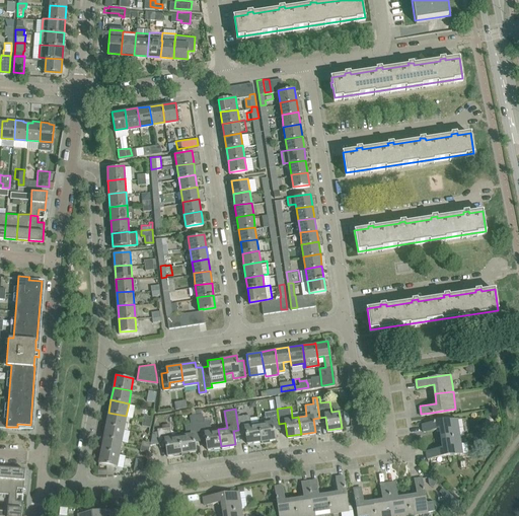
[(273,425),(279,424),(277,409),(265,411),(267,422),(260,423),(263,440),(276,438),(273,425)]
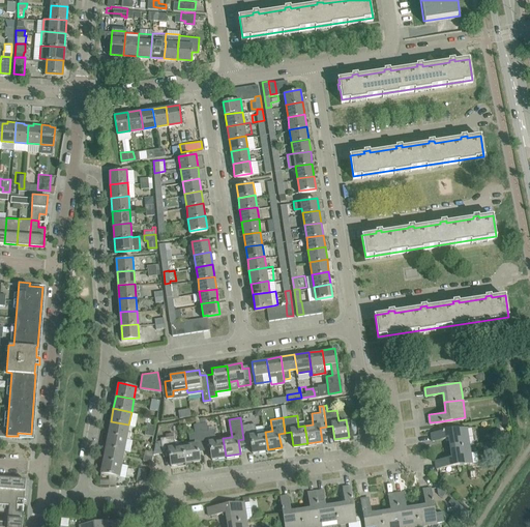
[(126,437),(128,425),(111,421),(109,434),(126,437)]
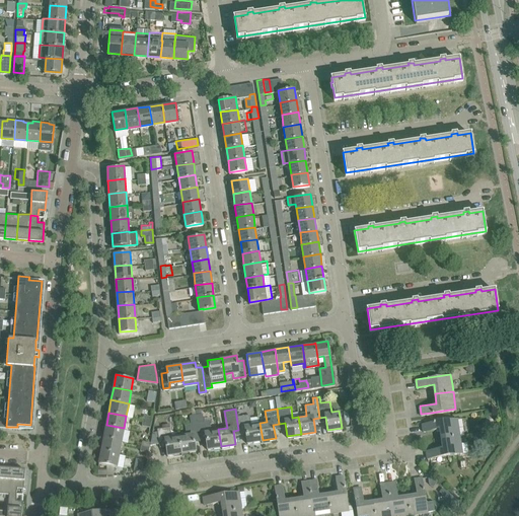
[(210,420),(204,421),(202,413),(197,414),(200,436),(206,435),(208,448),(221,446),(218,429),(212,430),(210,420)]
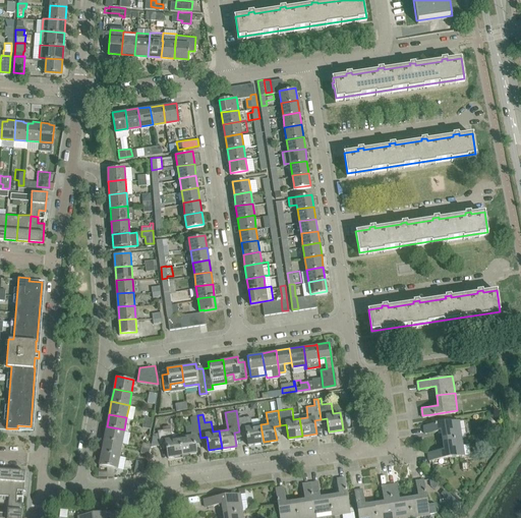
[(194,439),(200,438),(197,415),(190,416),(191,424),(186,425),(187,436),(179,437),(181,454),(196,452),(194,439)]
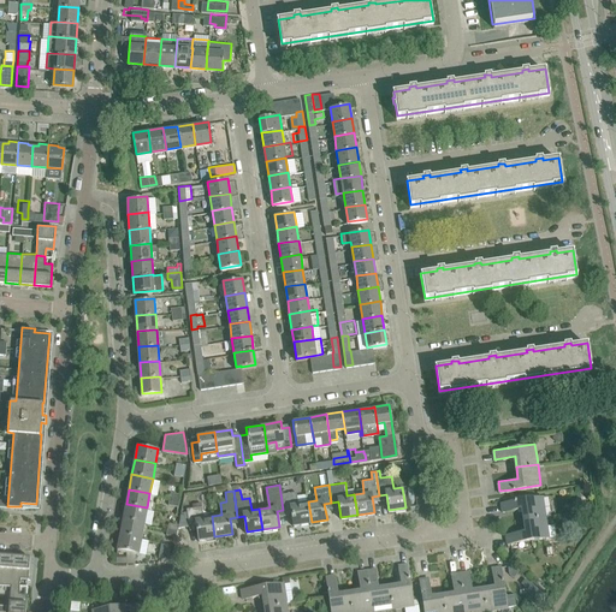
[(306,492),(297,494),(296,491),(280,493),(283,510),(291,509),(294,524),(312,522),(308,501),(307,501),(306,492)]
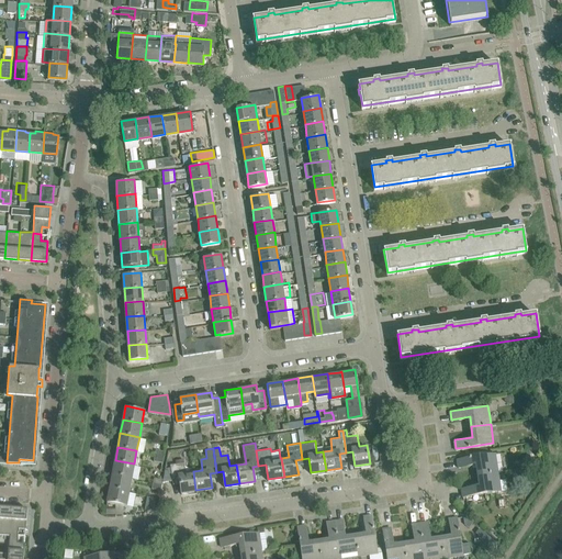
[(479,473),(497,470),(495,451),(457,458),(458,466),(476,464),(479,473)]
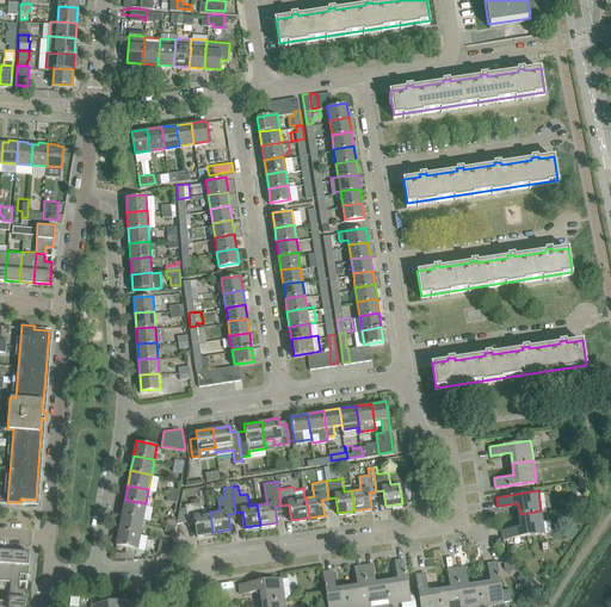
[(143,518),(146,503),(125,500),(122,514),(143,518)]
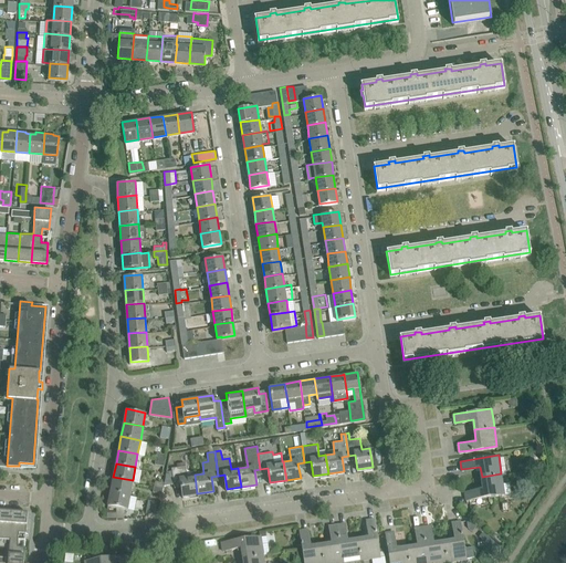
[(197,493),(195,475),(188,476),(186,464),(171,467),(171,469),(167,470),(164,483),(180,481),(182,496),(197,493)]
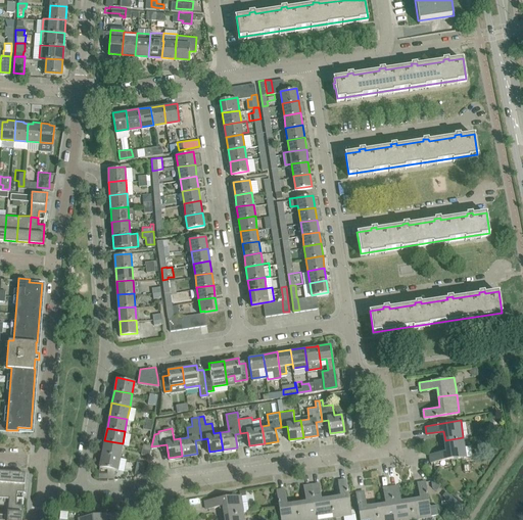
[(470,443),(464,444),(463,437),(445,440),(446,451),(429,453),(430,461),(472,454),(470,443)]
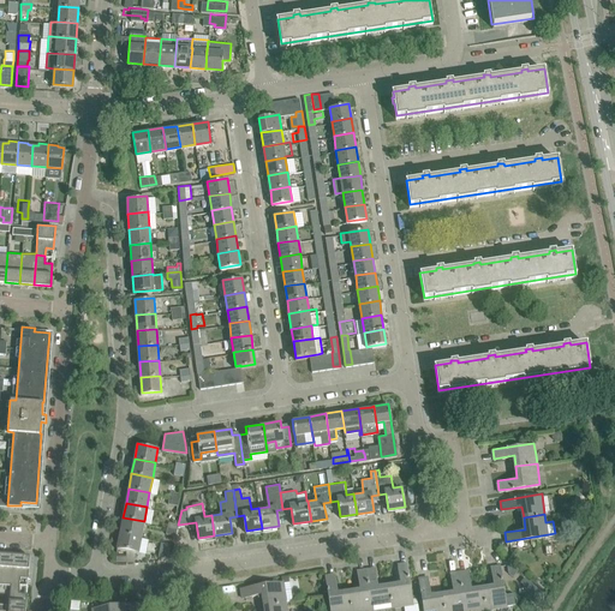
[(141,537),(144,521),(123,517),(120,532),(141,537)]
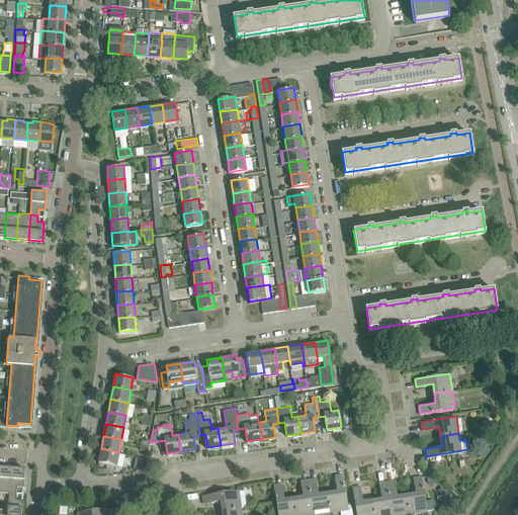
[(116,464),(118,452),(101,448),(99,461),(116,464)]
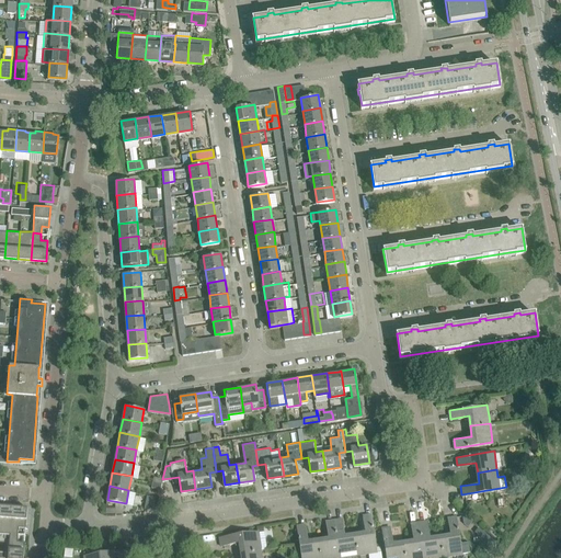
[(152,509),(153,505),(156,496),(147,493),(144,507),(152,509)]
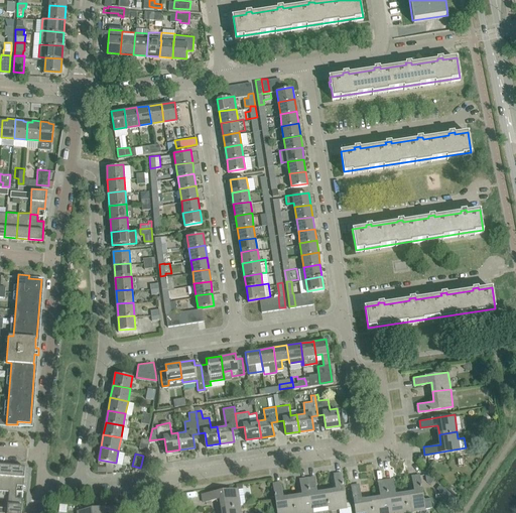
[(11,465),(0,463),(0,489),(8,490),(9,489),(11,465)]
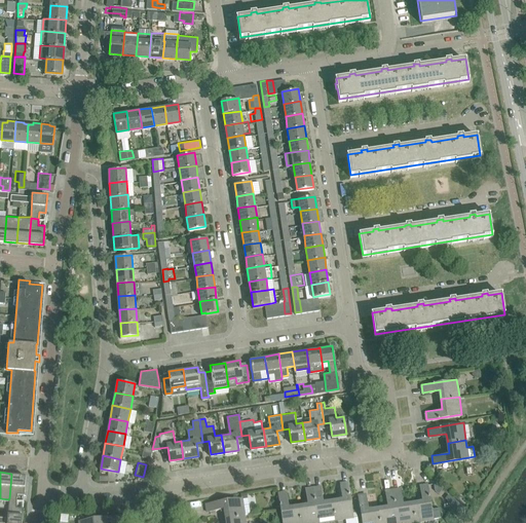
[(26,475),(11,474),(9,498),(16,499),(17,493),(24,493),(26,475)]
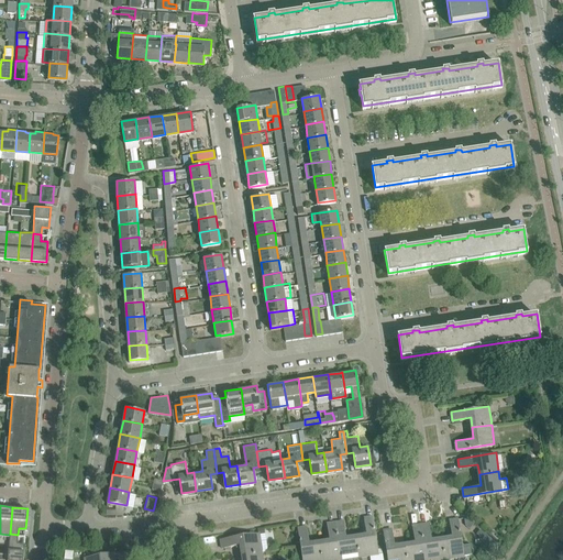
[(378,552),(374,525),(372,515),(364,516),(366,534),(356,536),(360,556),(378,552)]
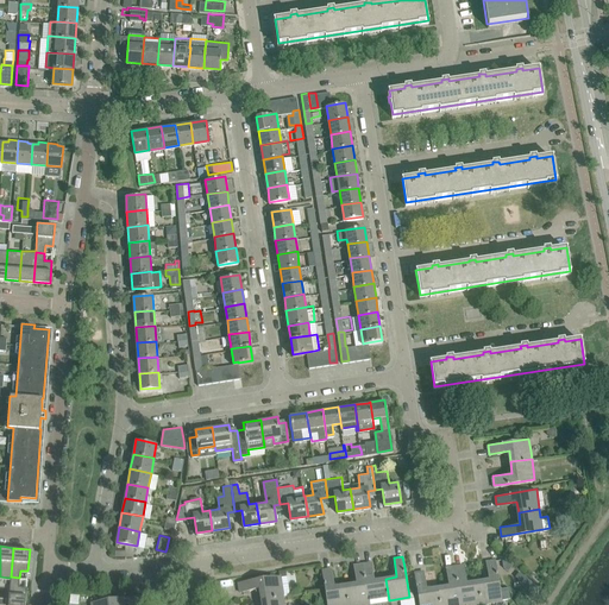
[(500,586),(497,571),(495,559),(485,560),(489,580),(478,581),(482,603),(501,599),(509,598),(507,585),(500,586)]
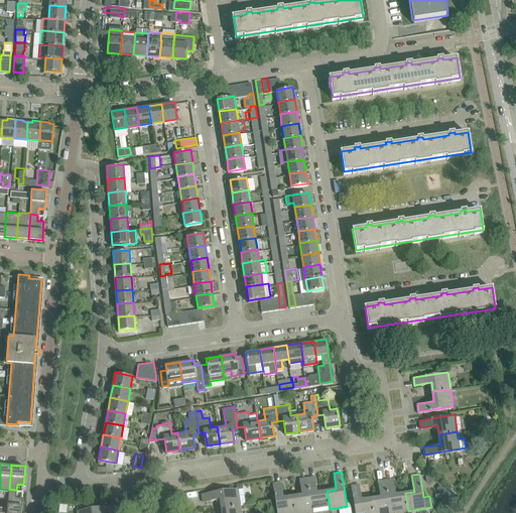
[(330,512),(330,509),(327,491),(316,492),(314,476),(306,477),(312,512),(330,512)]
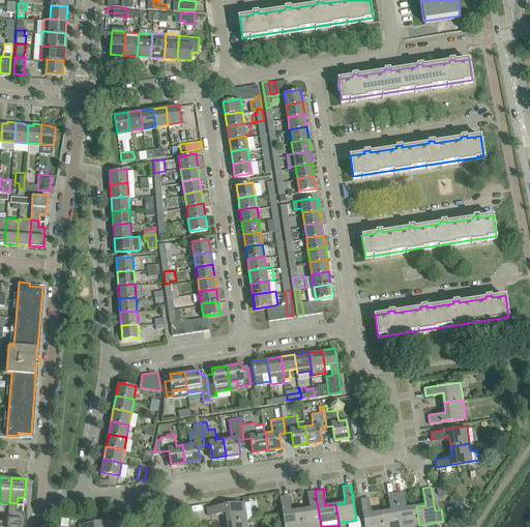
[(320,526),(321,526),(315,490),(307,491),(311,508),(300,509),(302,526),(310,526),(320,526)]
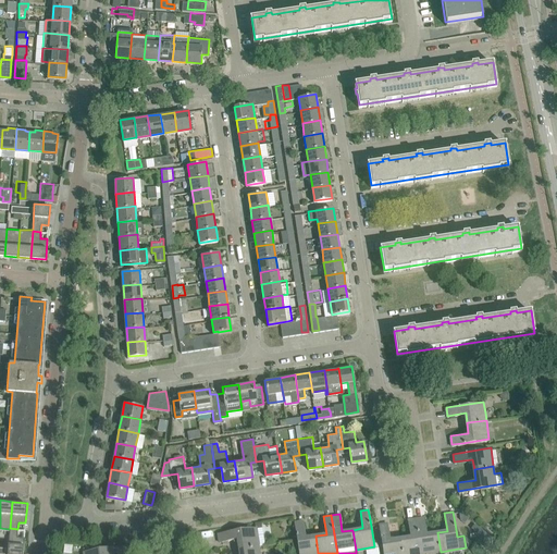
[(425,553),(441,552),(437,532),(426,534),(424,516),(416,517),(421,553),(425,553)]
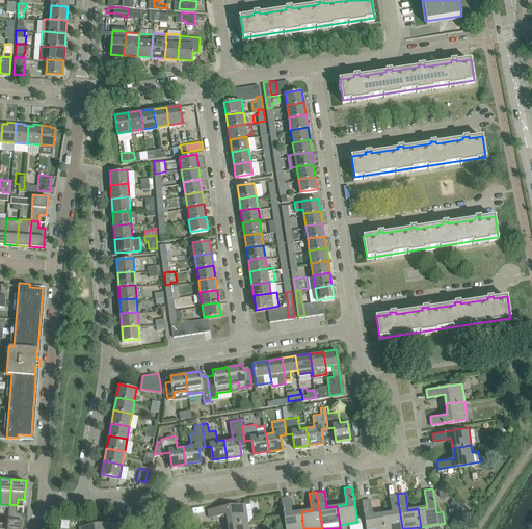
[(402,528),(397,494),(390,495),(393,512),(382,513),(384,528),(402,528)]
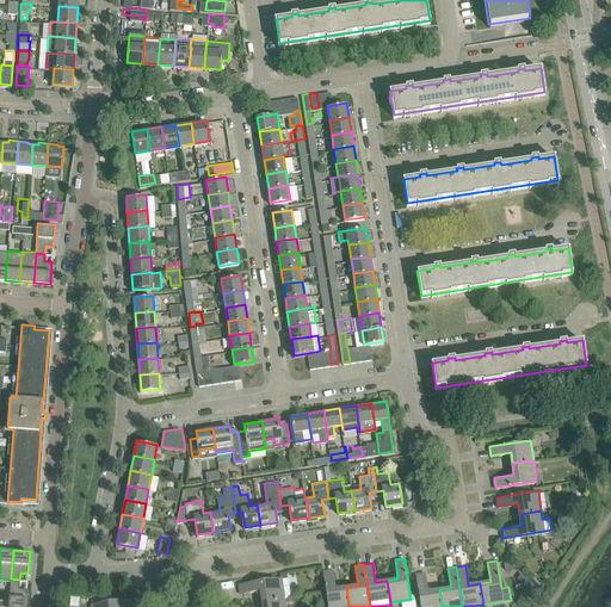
[(349,606),(346,587),(335,589),(332,569),(323,570),(328,606),(349,606)]
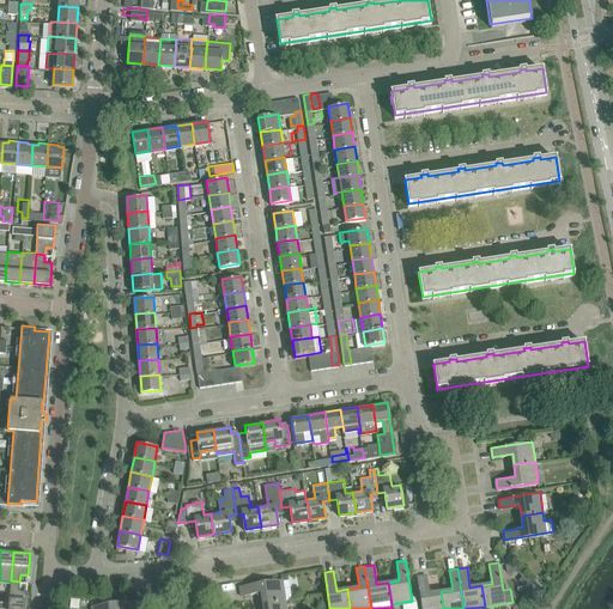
[(443,608),(441,591),(430,594),(426,573),(417,574),(422,608),(443,608)]
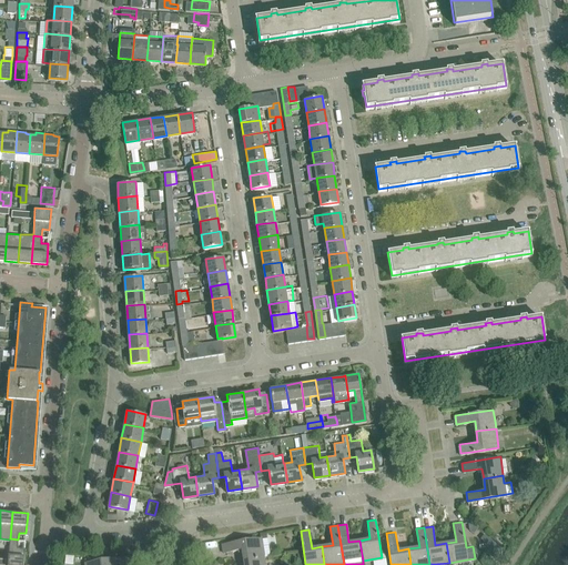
[(263,555),(263,554),(270,553),(267,536),(261,537),(261,536),(222,543),(224,551),(242,548),(244,558),(263,555)]
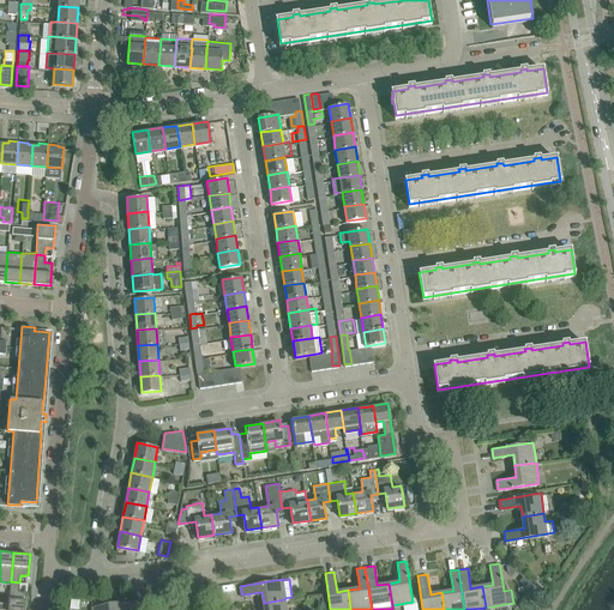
[(11,581),(10,583),(7,609),(24,609),(26,591),(19,590),(19,583),(11,581)]
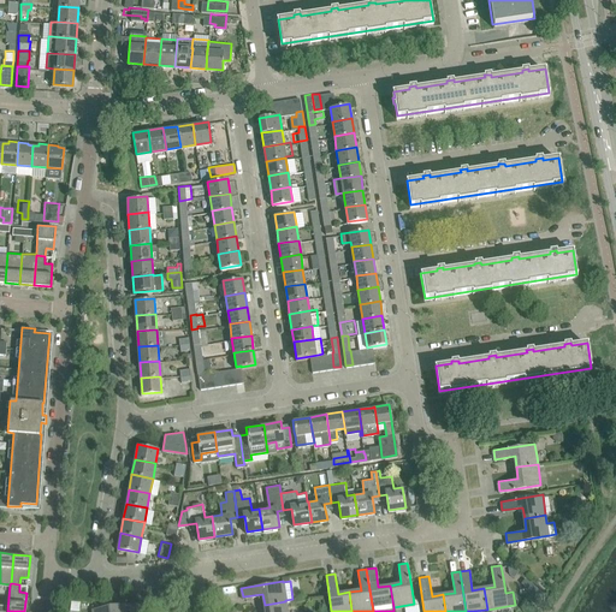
[(93,611),(126,611),(135,611),(134,601),(93,608),(93,611)]
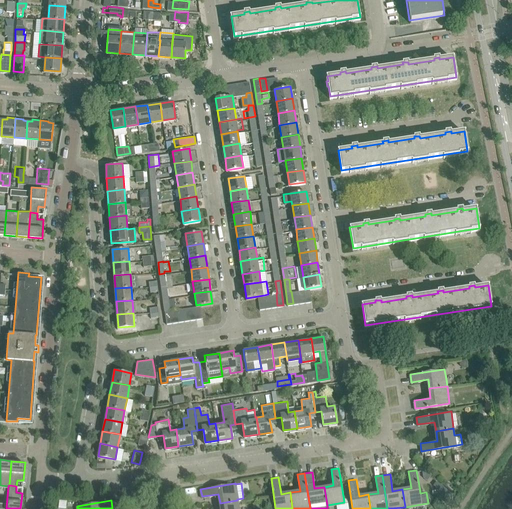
[(238,508),(237,500),(220,503),(220,508),(238,508)]
